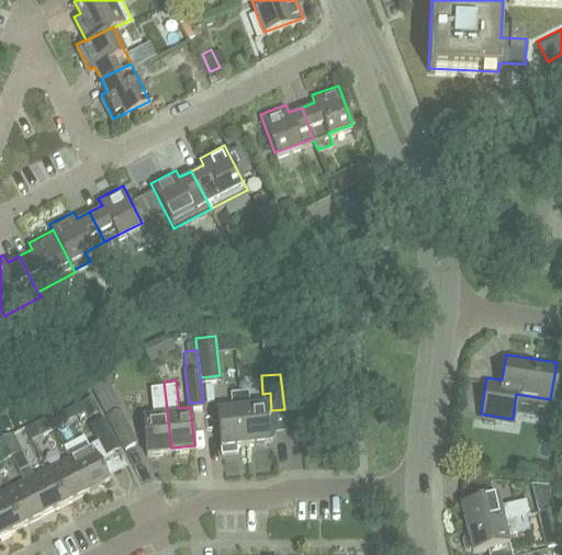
[(171,448),(164,382),(150,383),(153,411),(142,412),(146,451),(171,448)]
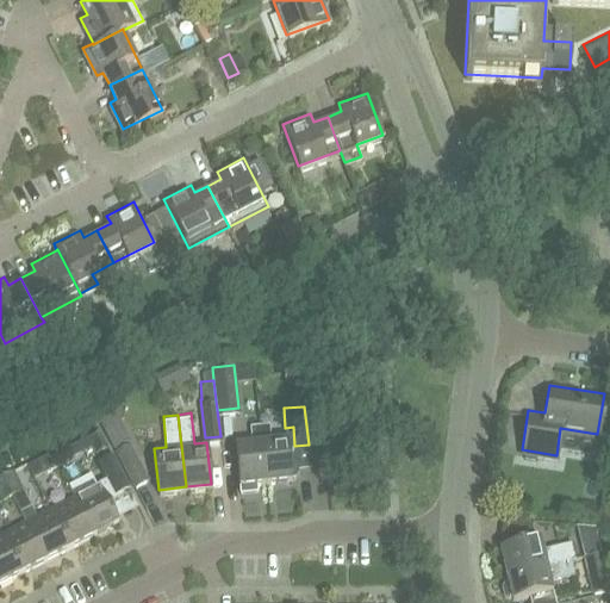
[(294,471),(298,466),(296,454),(292,451),(290,451),(287,434),(272,435),(269,418),(260,420),(266,478),(292,476),(291,471),(294,471)]
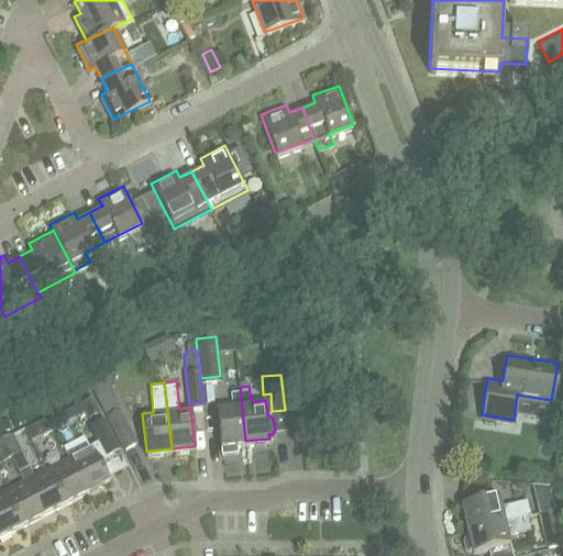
[(236,442),(245,441),(240,387),(230,388),(232,403),(217,406),(221,449),(238,448),(236,442)]
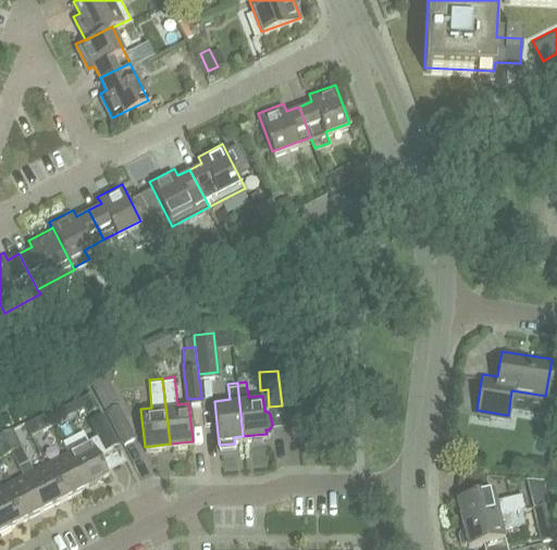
[(110,386),(98,392),(103,404),(116,398),(110,386)]
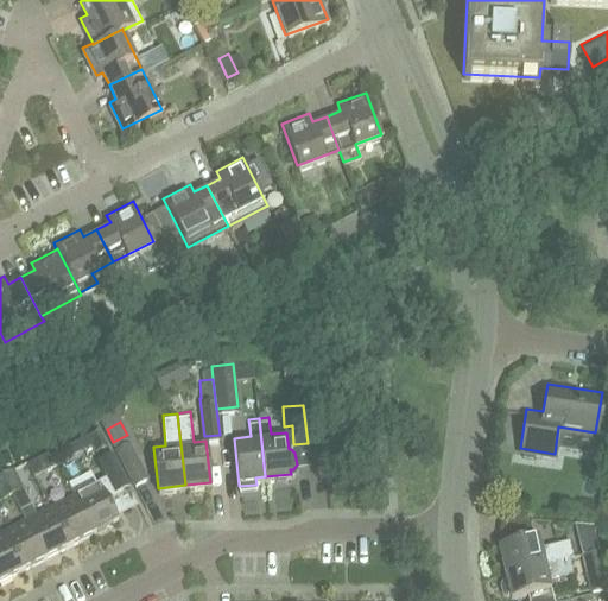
[(97,423),(86,429),(92,441),(95,448),(107,442),(97,423)]
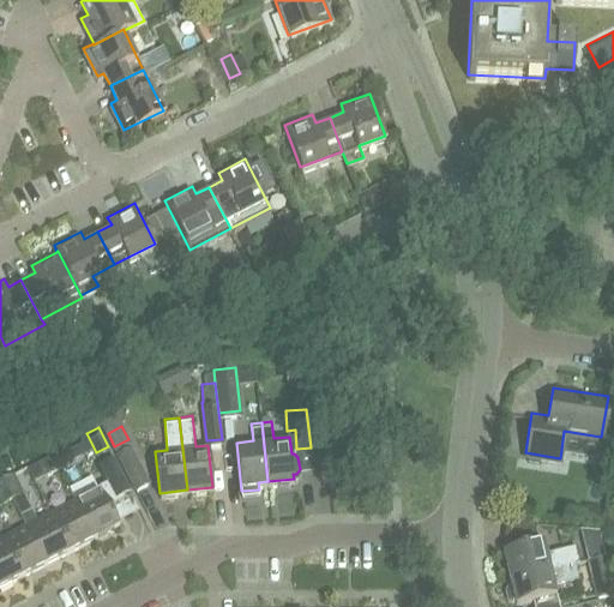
[(149,479),(131,443),(116,450),(136,486),(149,479)]
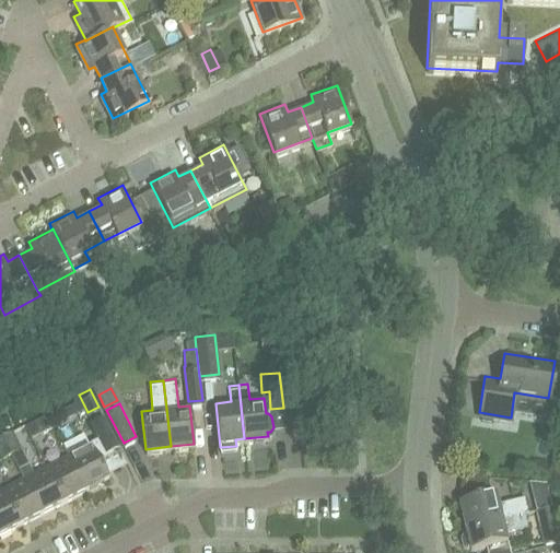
[(41,428),(53,422),(46,410),(34,416),(41,428)]
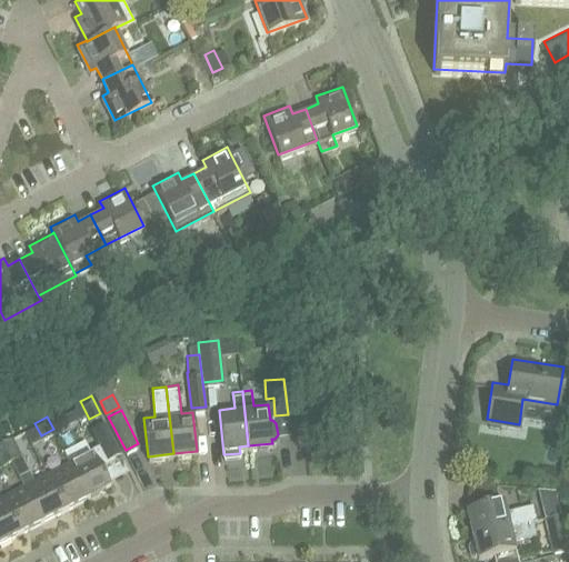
[(68,459),(87,494),(110,482),(99,461),(119,450),(112,437),(105,421),(93,425),(101,442),(92,447),(68,459)]
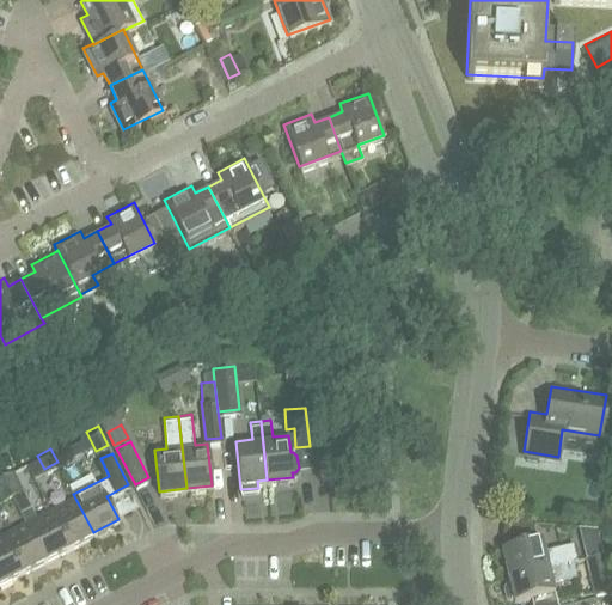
[(23,486),(13,468),(1,472),(11,492),(23,486)]
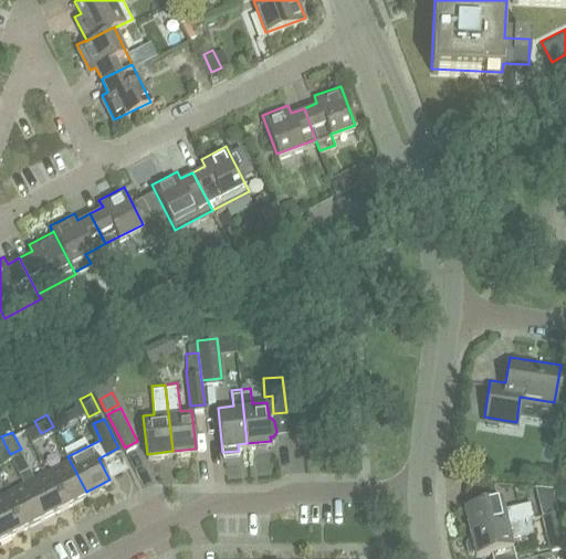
[(0,457),(1,460),(10,454),(1,436),(0,438),(0,457)]
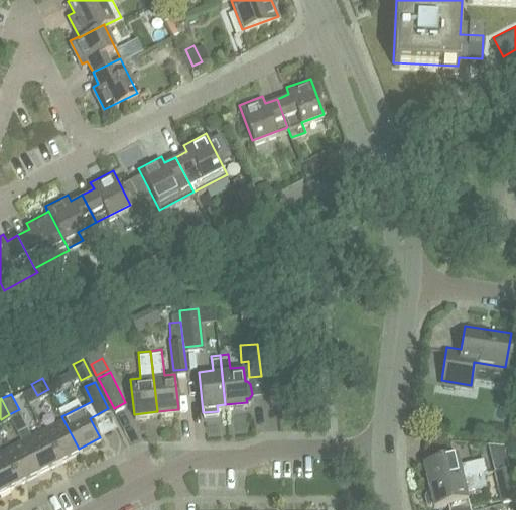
[(41,426),(58,459),(79,449),(61,416),(41,426)]
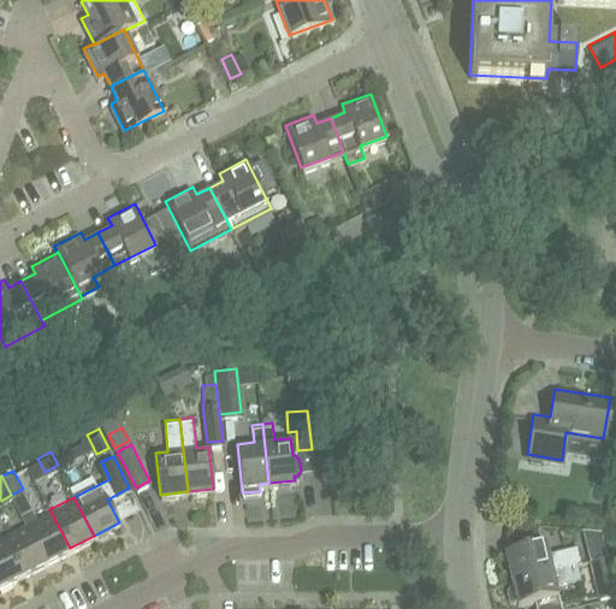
[(45,561),(70,548),(49,509),(36,516),(31,507),(21,513),(25,522),(45,561)]
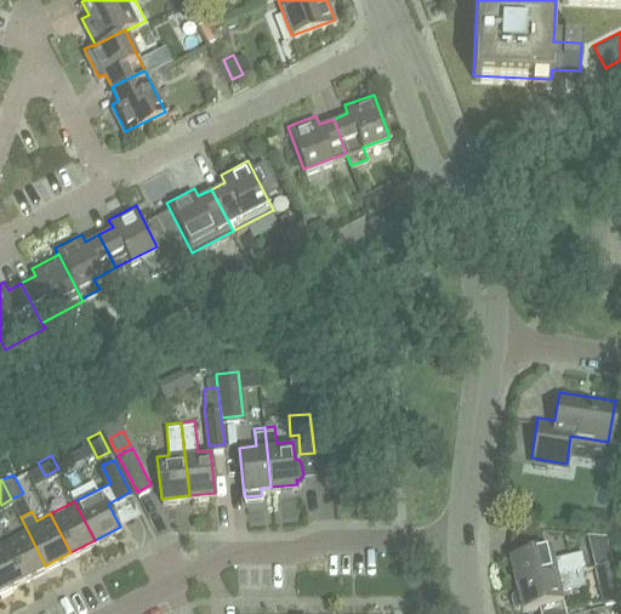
[(539,541),(541,527),(512,522),(510,536),(539,541)]
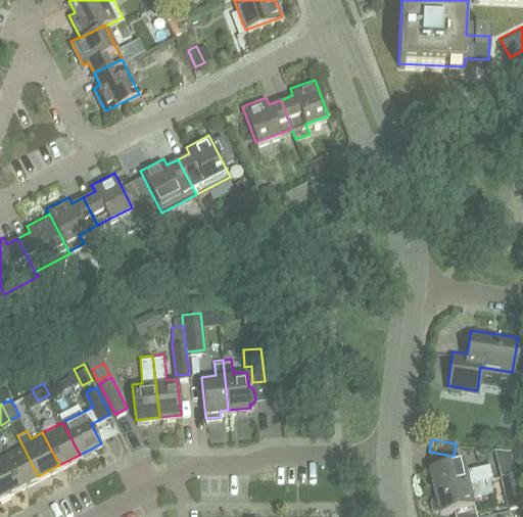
[(38,476),(21,443),(0,454),(17,487),(38,476)]
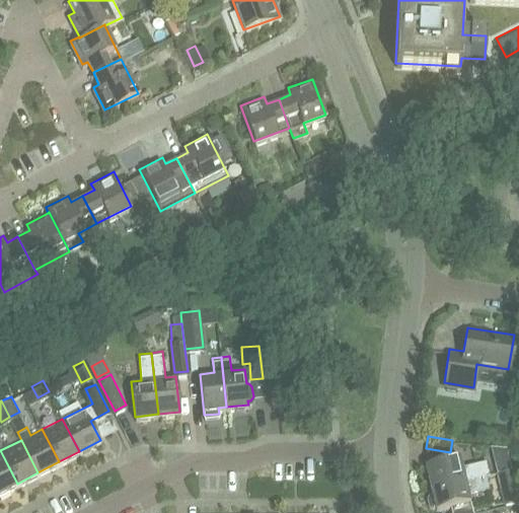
[(0,492),(17,484),(0,450),(0,492)]
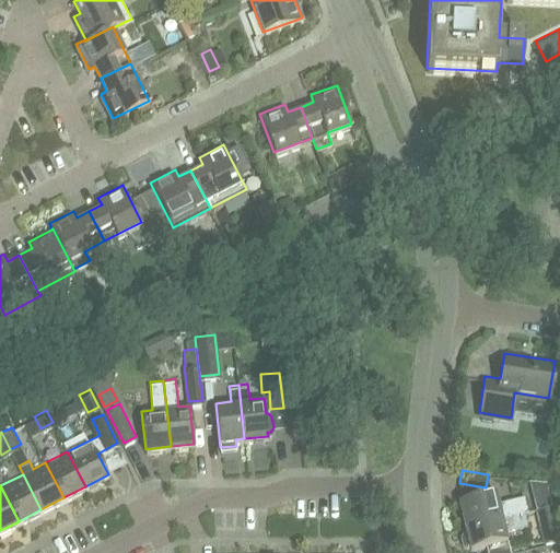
[(498,501),(496,490),(458,499),(464,522),(524,508),(527,507),(524,494),(498,501)]
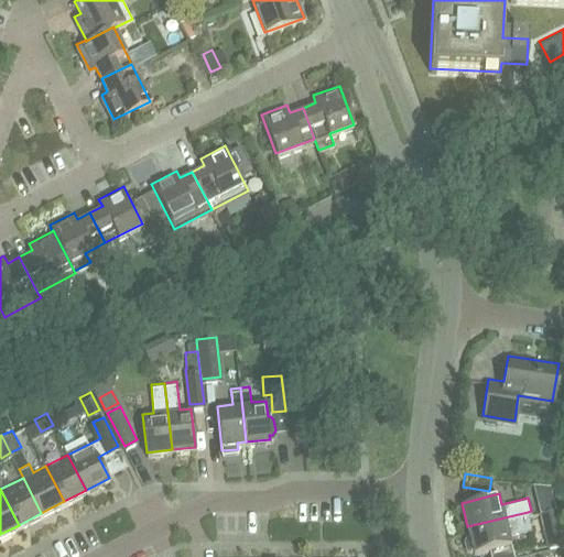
[(538,511),(554,506),(552,499),(535,502),(538,511)]
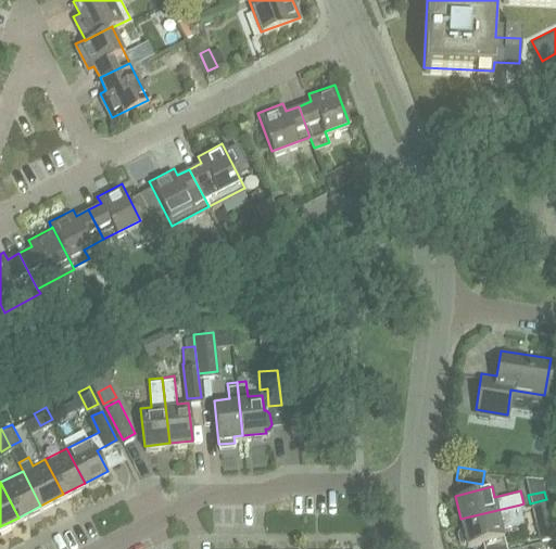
[(552,520),(546,499),(530,503),(534,524),(552,520)]
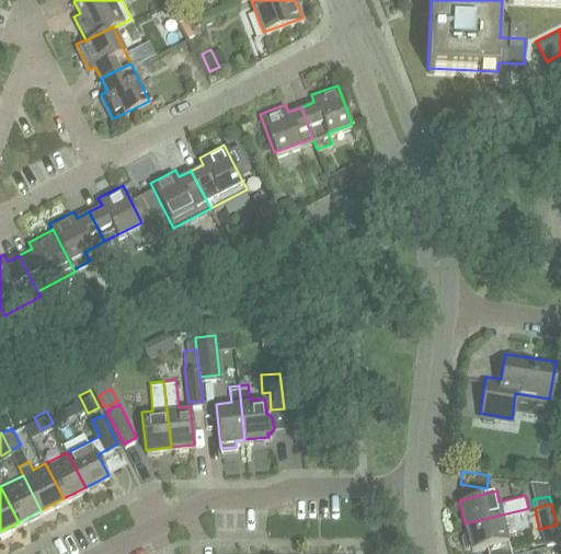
[(470,545),(470,547),(508,539),(506,530),(528,524),(525,509),(465,523),(467,531),(464,531),(461,534),(464,543),(467,545),(470,545)]
